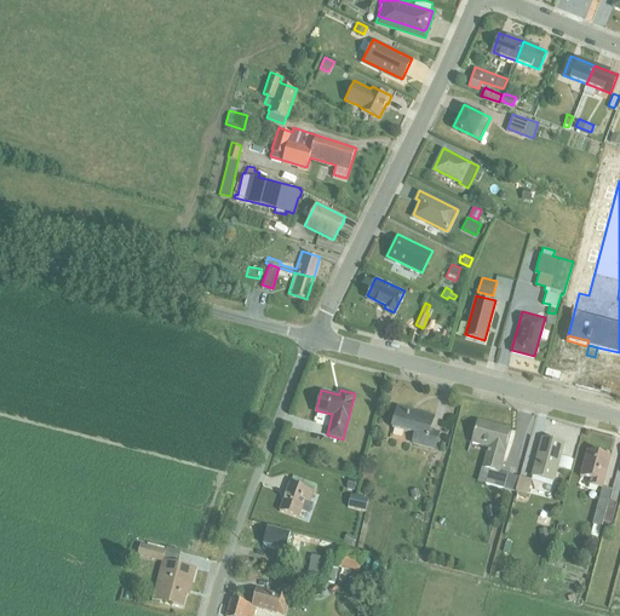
[(397,406),(392,426),(414,432),(412,442),(435,448),(440,430),(430,427),(434,415),(397,406)]
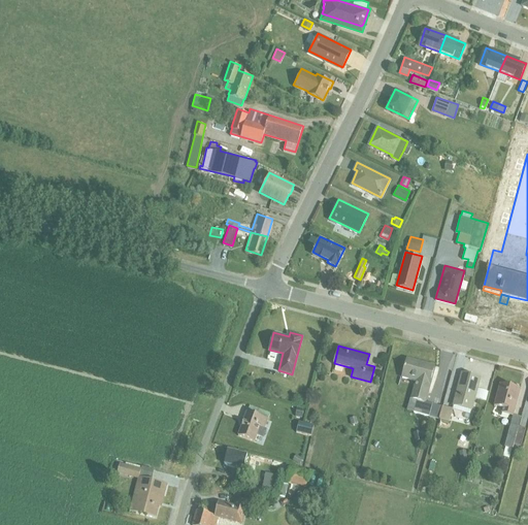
[(439,417),(442,404),(425,399),(434,364),(407,357),(402,375),(415,380),(410,397),(417,398),(414,409),(439,417)]
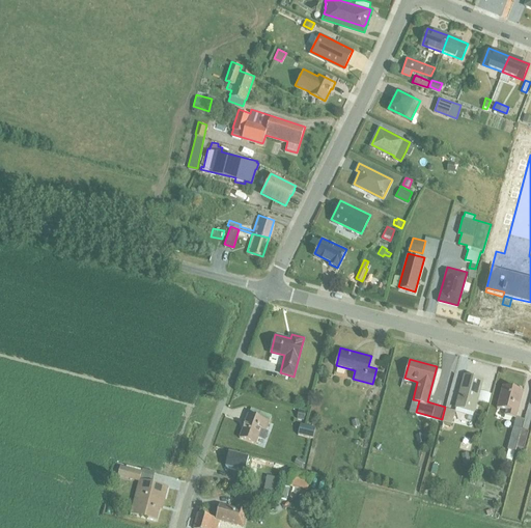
[(456,407),(474,411),(477,398),(480,389),(482,379),(465,373),(455,407),(456,407)]
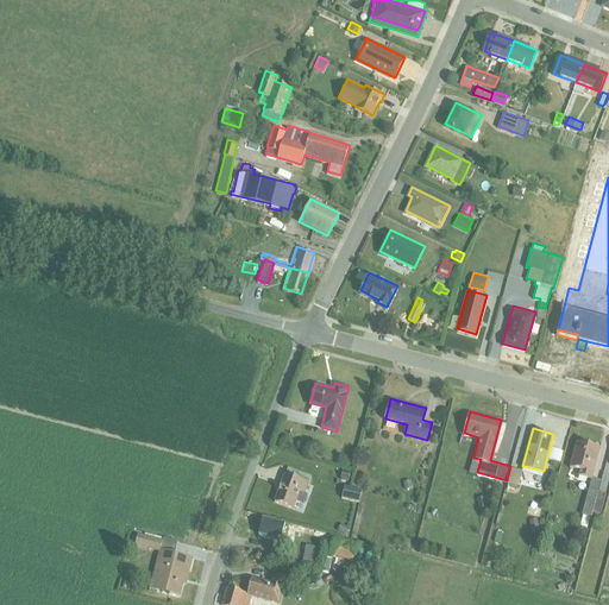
[(592,509),(597,490),(601,478),(592,476),(600,446),(586,442),(586,445),(576,442),(570,465),(579,467),(578,473),(591,477),(582,512),(583,512),(581,523),(588,525),(590,515),(591,515),(592,509)]
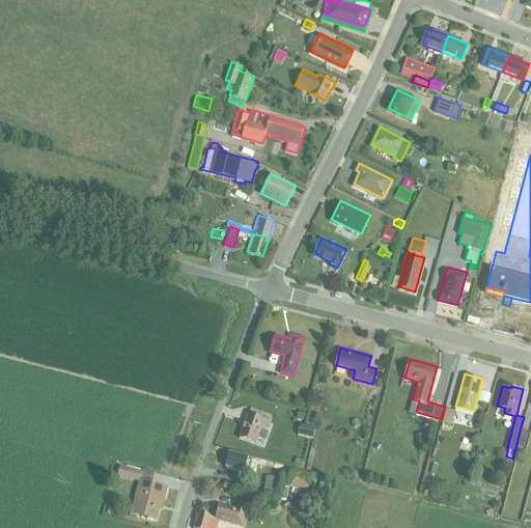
[(480,389),(477,398),(488,401),(491,392),(480,389)]
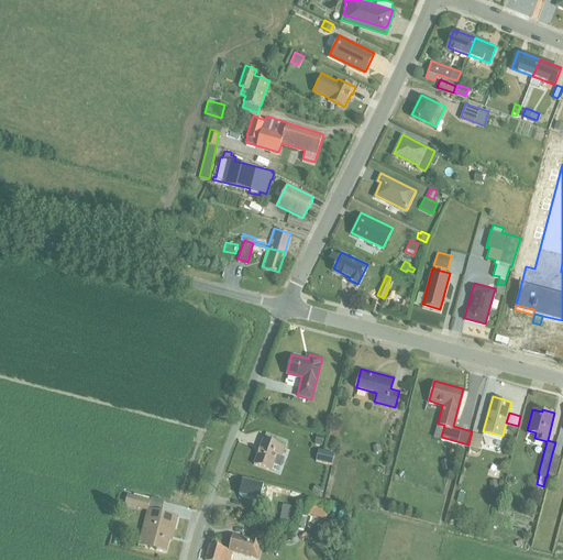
[(264,437),(285,445),(287,438),(266,430),(264,437)]
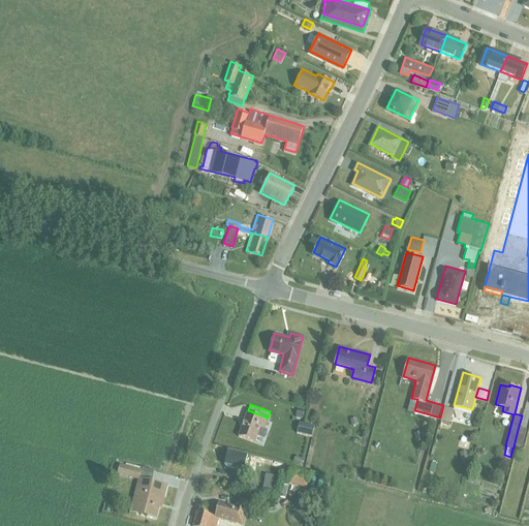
[(443,405),(440,418),(441,419),(440,421),(448,423),(448,420),(450,421),(454,408),(443,405)]
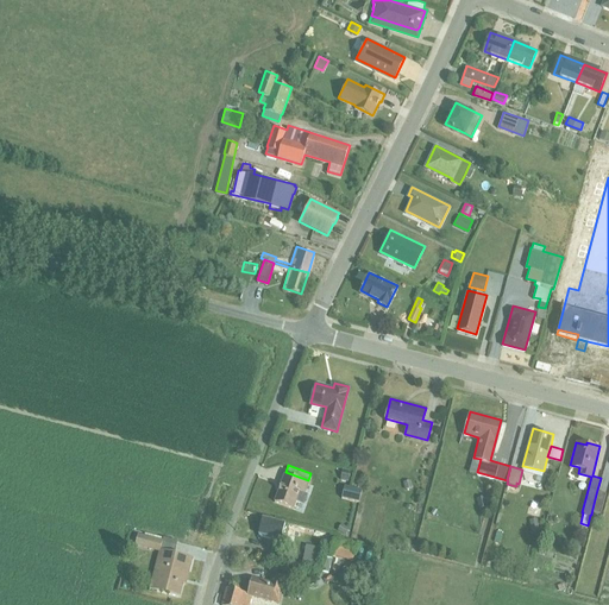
[(308,480),(286,472),(284,472),(275,499),(294,506),(297,497),(300,489),(306,491),(309,480),(308,480)]
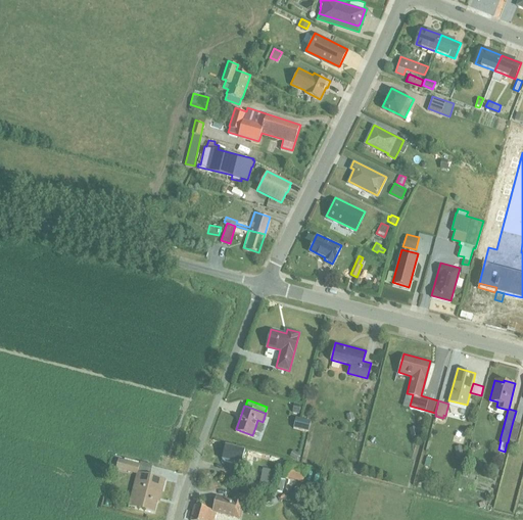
[(296,416),(293,425),(308,429),(311,419),(296,416)]
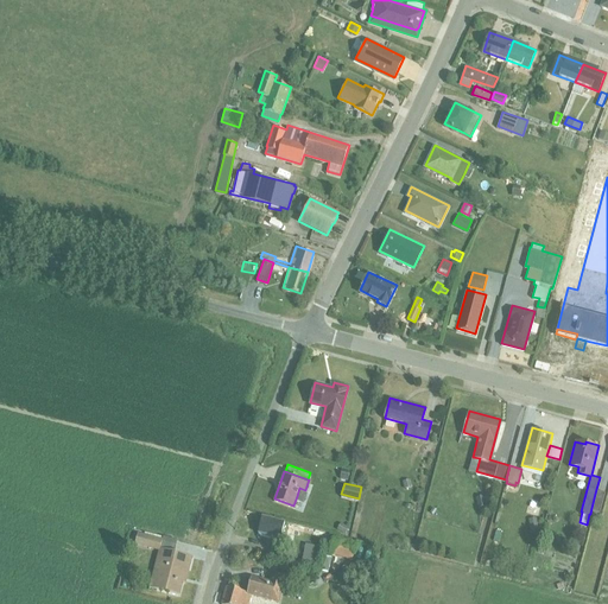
[(299,488),(297,496),(304,500),(308,491),(305,490),(299,488)]
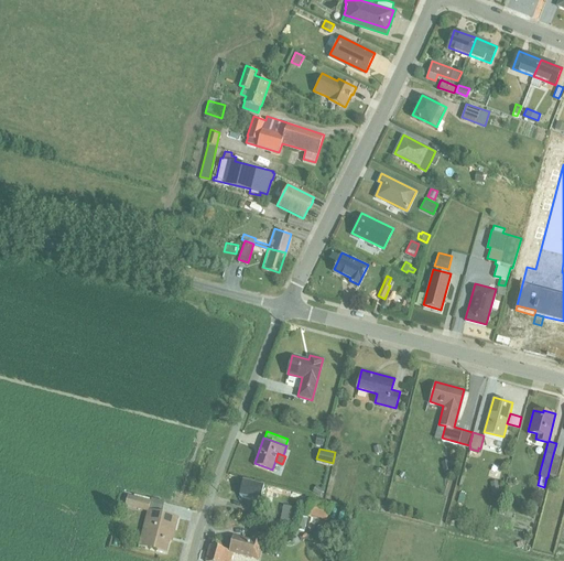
[(553,454),(549,472),(556,474),(561,455),(553,454)]
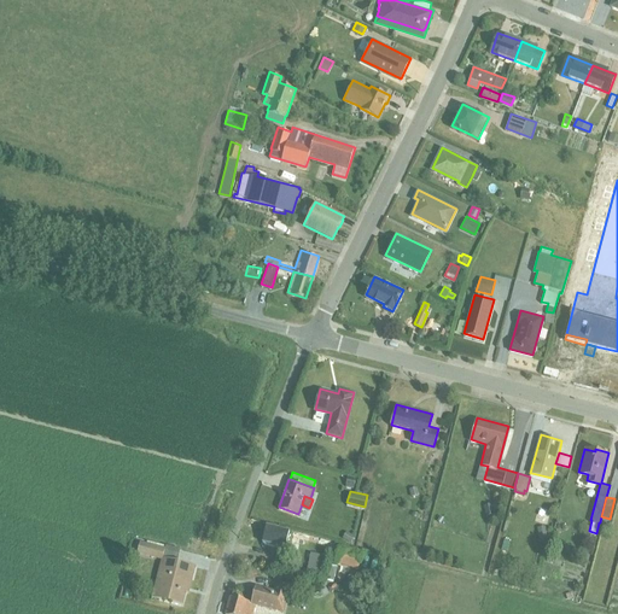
[(491,502),(484,503),(487,513),(494,512),(491,502)]
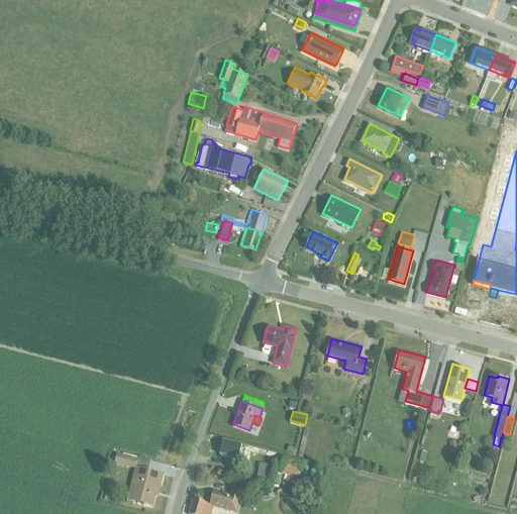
[(223,438),(220,452),(238,456),(242,442),(223,438)]
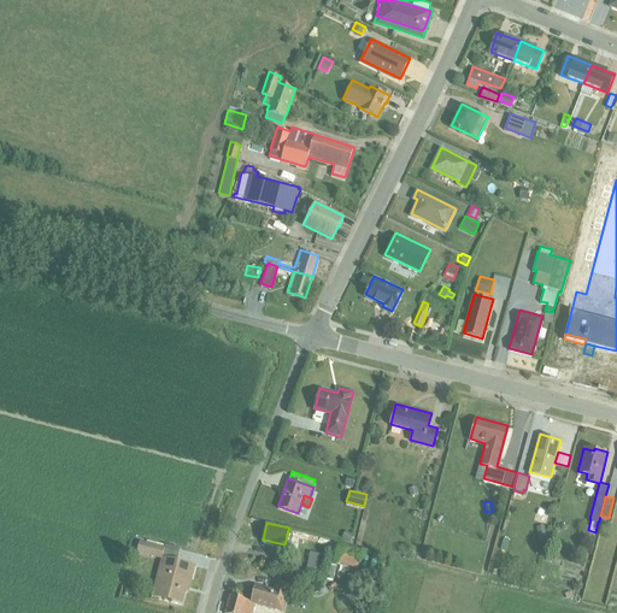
[(295,528),(292,537),(304,541),(305,536),(307,536),(307,537),(324,542),(323,548),(331,550),(334,538),(295,528)]
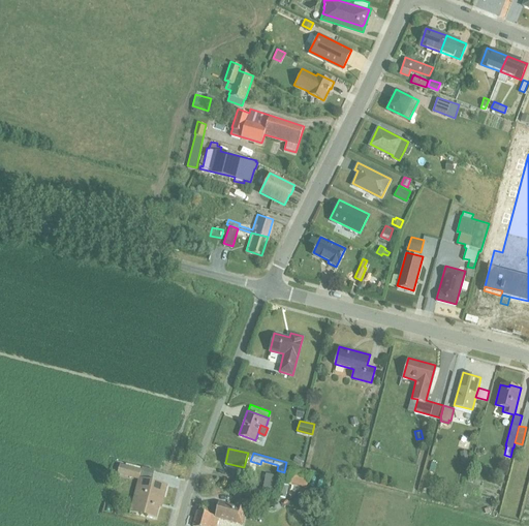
[(297,453),(293,459),(300,463),(304,457),(297,453)]
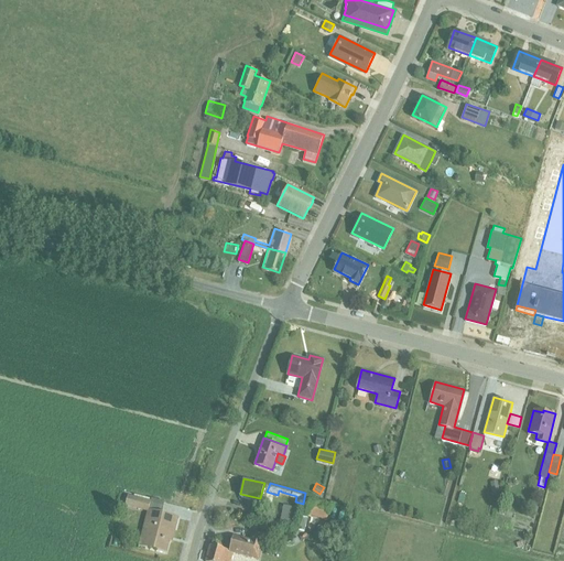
[(174,525),(176,526),(179,515),(161,510),(164,499),(134,492),(133,494),(128,493),(125,504),(147,509),(138,543),(165,551),(169,538),(166,537),(169,531),(172,532),(174,525)]
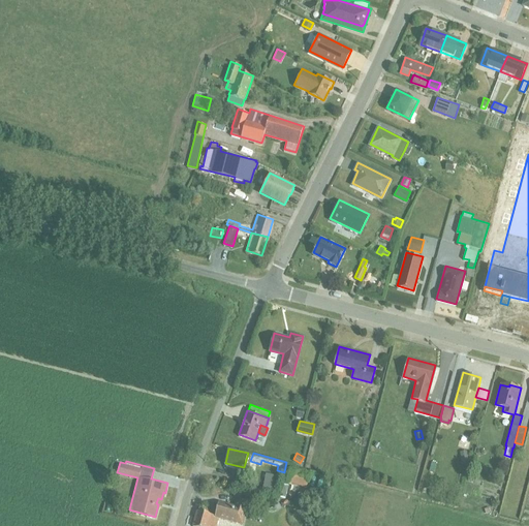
[(290,466),(286,481),(306,486),(310,472),(290,466)]
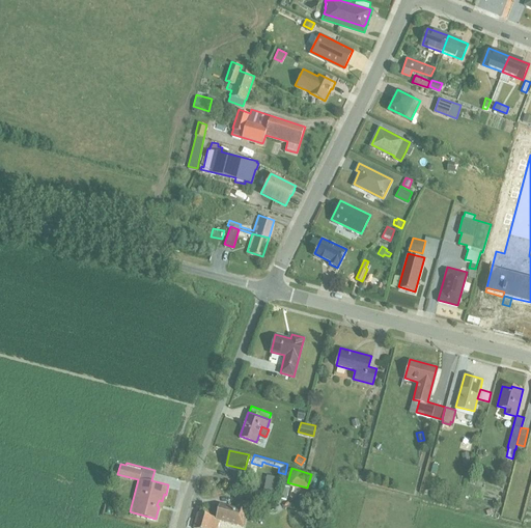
[(267,473),(263,489),(277,492),(280,475),(267,473)]
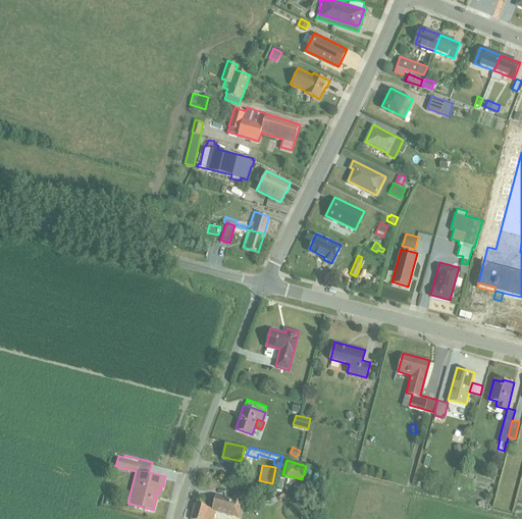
[(320,471),(317,483),(323,484),(326,472),(320,471)]
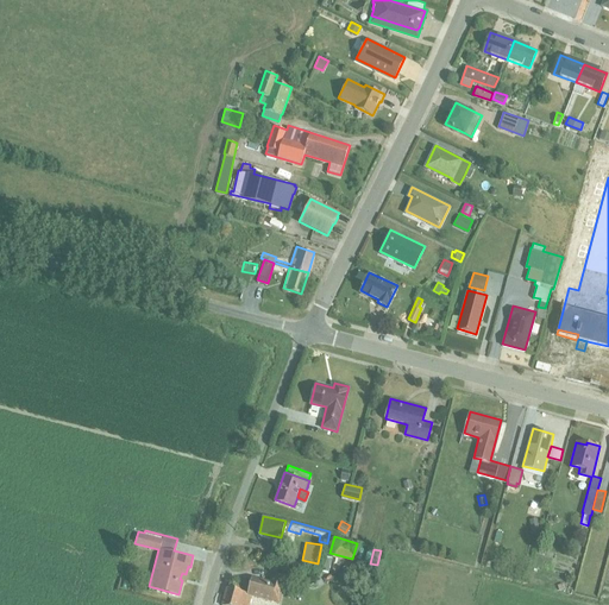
[(182,580),(179,594),(181,594),(183,581),(186,583),(190,567),(188,566),(186,574),(182,573),(180,579),(182,580)]
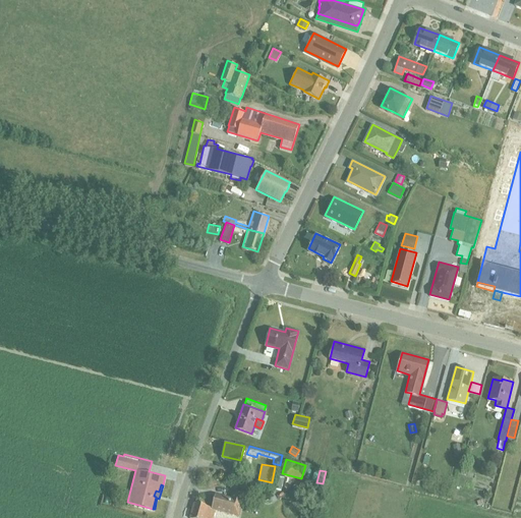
[(194,502),(190,517),(193,517),(212,517),(215,509),(238,515),(244,494),(232,491),(231,496),(216,492),(212,506),(194,502)]
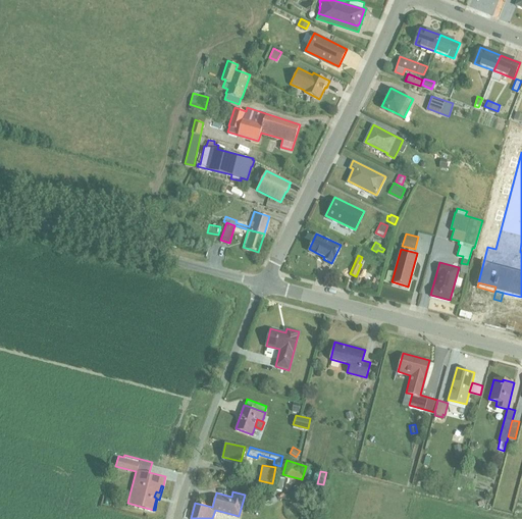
[(312,492),(311,510),(318,511),(320,494),(312,492)]
